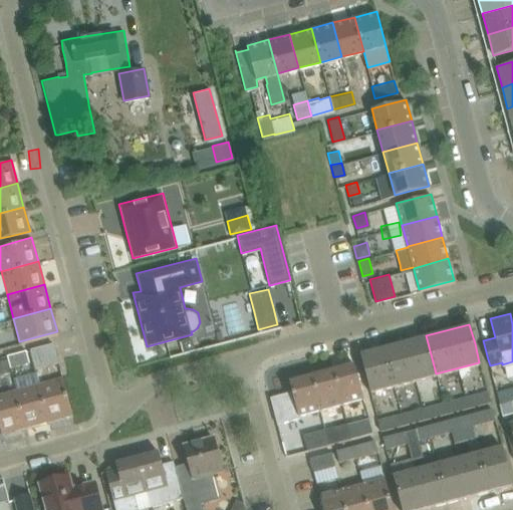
[(191,335),(178,339),(181,350),(194,347),(191,335)]
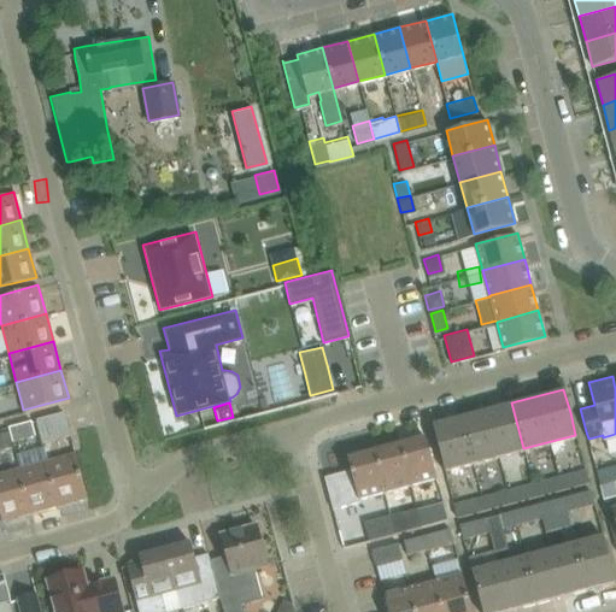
[(523,448),(511,402),(458,417),(470,463),(523,448)]
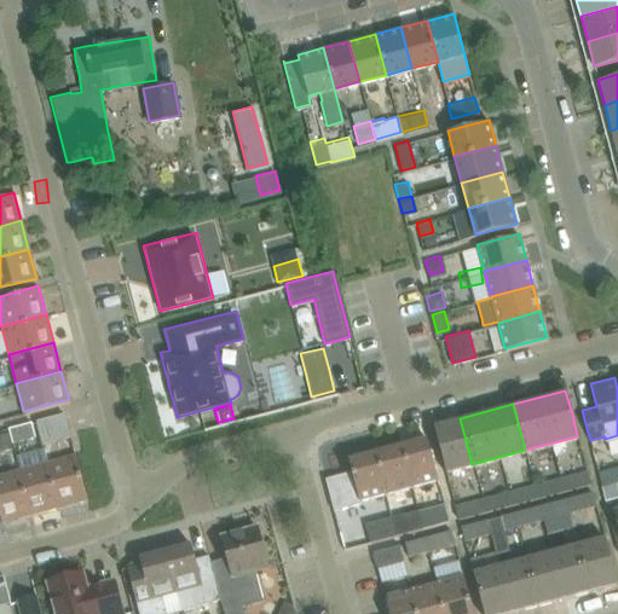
[(70,434),(63,411),(35,418),(41,442),(70,434)]
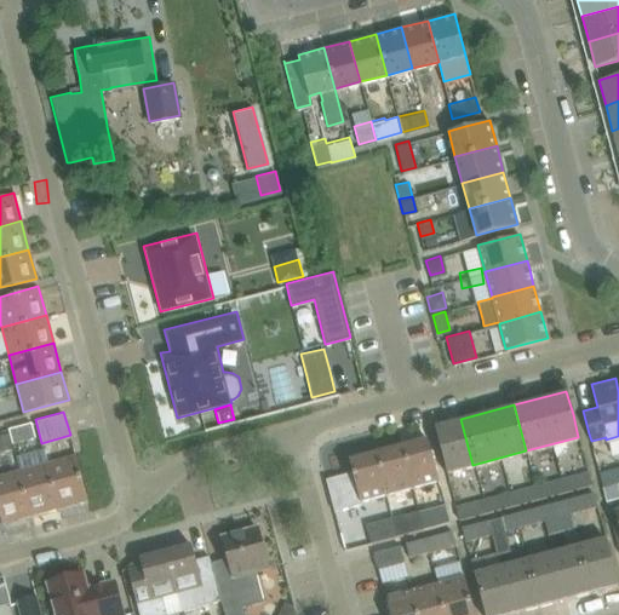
[(460,419),(435,425),(434,426),(440,449),(446,472),(473,465),(460,419)]
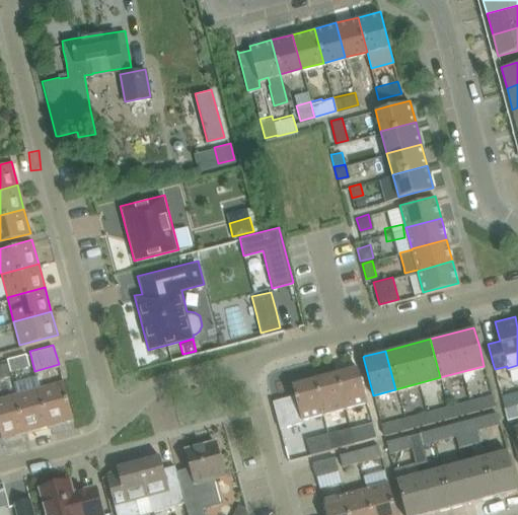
[(6,361),(0,362),(0,376),(9,374),(6,361)]
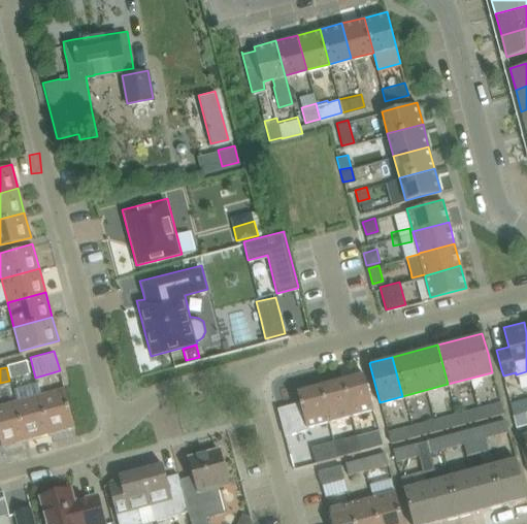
[(363,372),(341,379),(351,414),(372,407),(368,393),(363,372)]
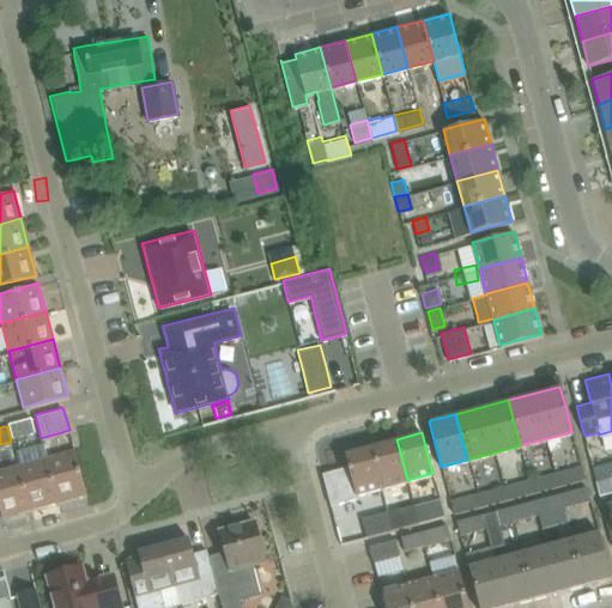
[(407,480),(397,439),(370,447),(381,487),(407,480)]
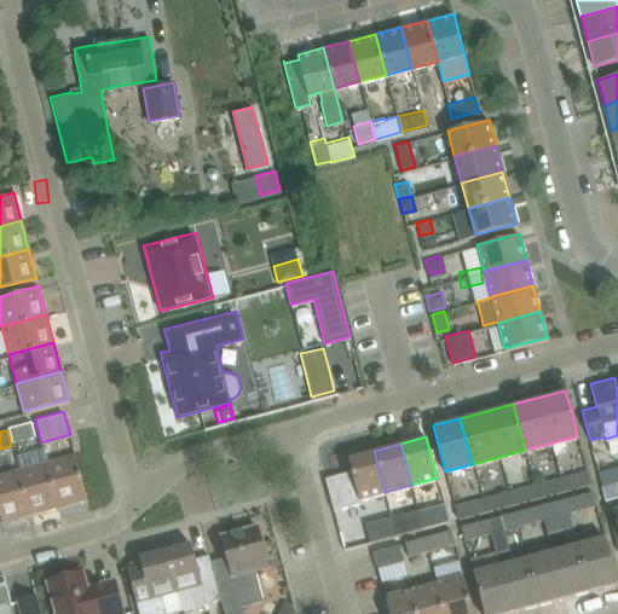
[(29,513),(58,505),(46,461),(47,461),(44,445),(16,453),(19,468),(18,468),(29,513)]
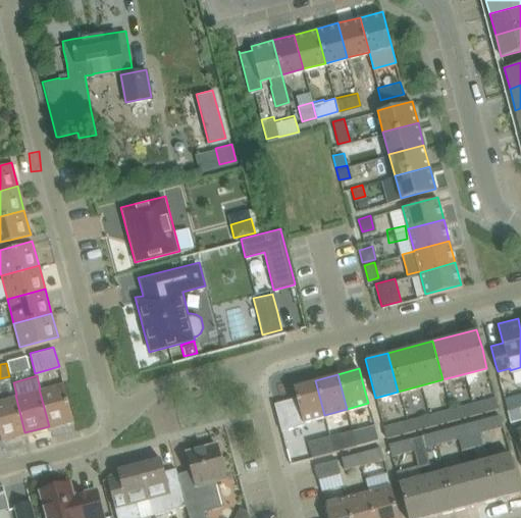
[(296,397),(273,402),(280,429),(304,423),(303,420),(324,415),(315,380),(293,386),(296,397)]
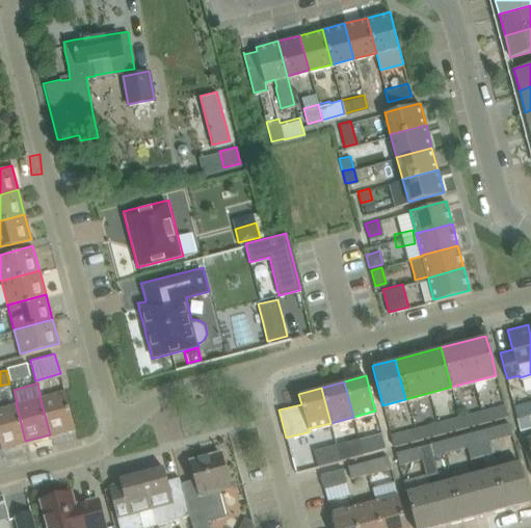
[(41,396),(40,396),(50,434),(75,427),(64,390),(41,396)]
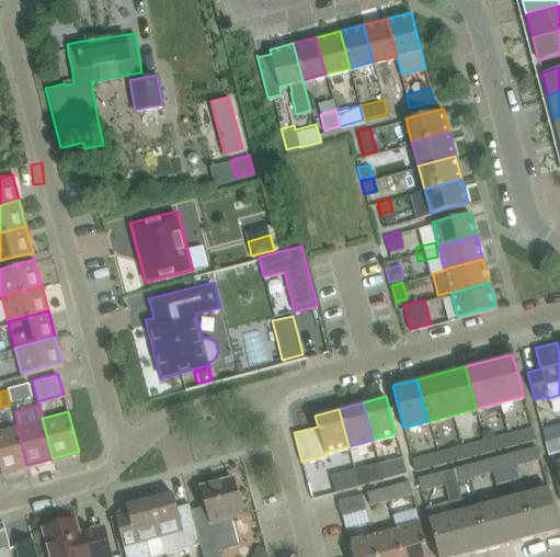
[(0,467),(1,472),(26,465),(16,424),(0,429),(0,467)]
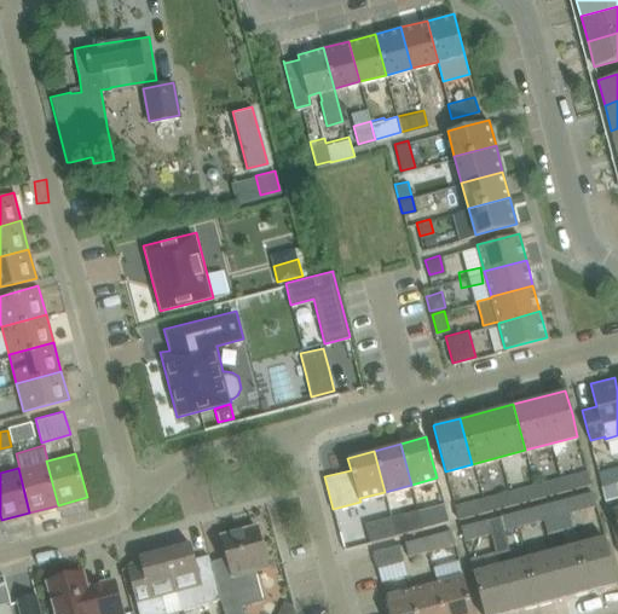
[(587,469),(573,473),(577,486),(589,482),(587,469)]
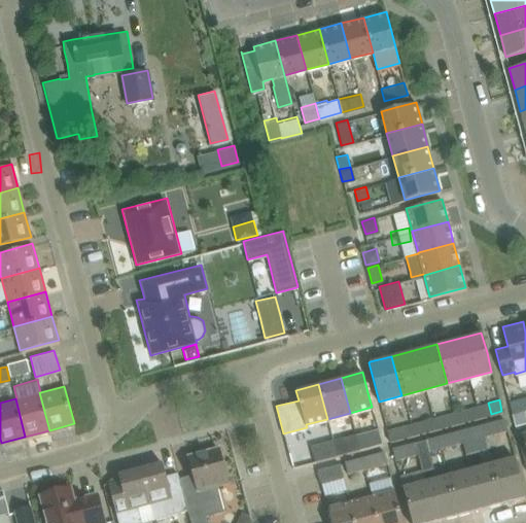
[(491,414),(488,403),(477,406),(480,417),(491,414)]
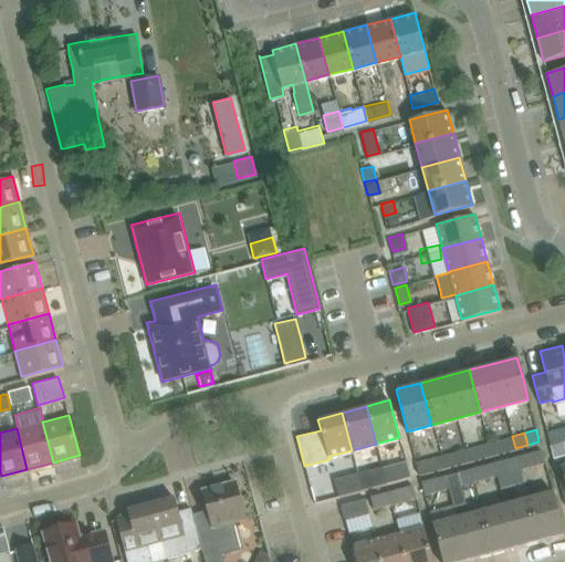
[(512,436),(500,439),(503,450),(515,448),(512,436)]
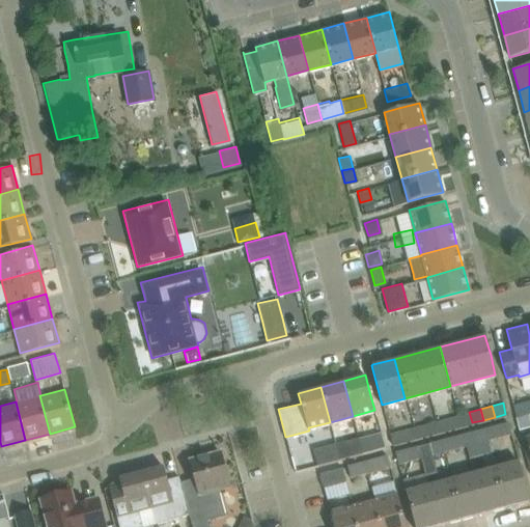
[(472,422),(469,412),(457,415),(461,425),(472,422)]
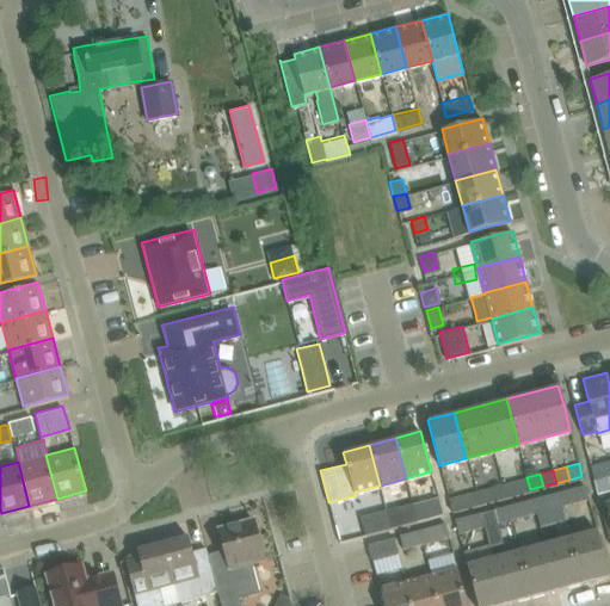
[(609,488),(609,484),(607,474),(592,478),(596,492),(609,488)]
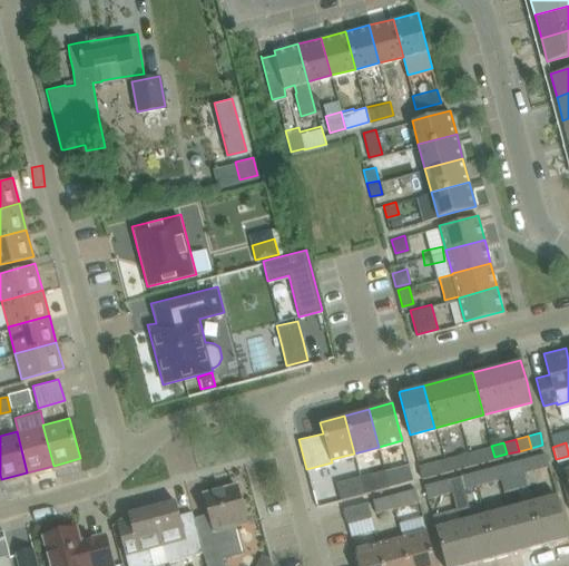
[(491,446),(479,449),(482,460),(494,457),(491,446)]
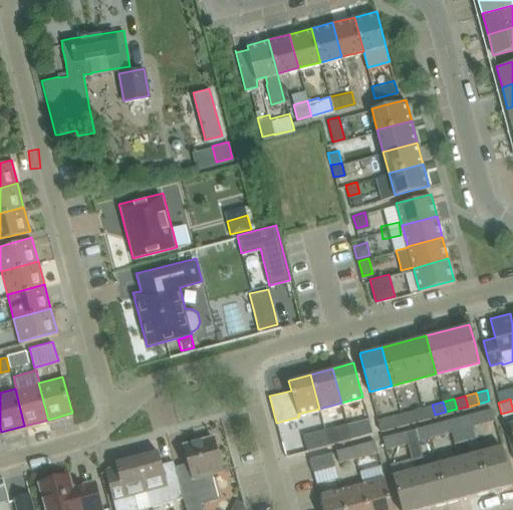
[(435,415),(432,405),(421,408),(424,418),(435,415)]
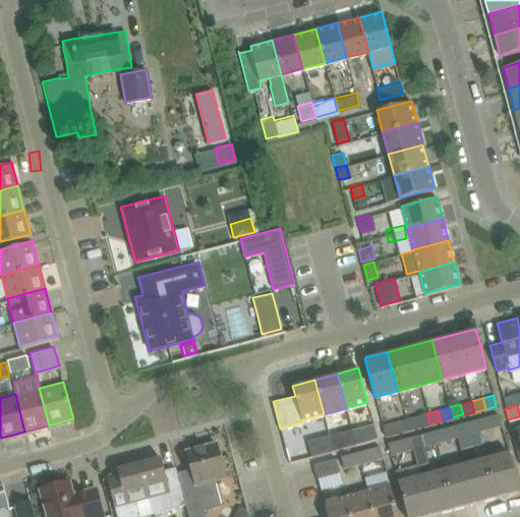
[(426,413),(415,416),(418,426),(429,423),(426,413)]
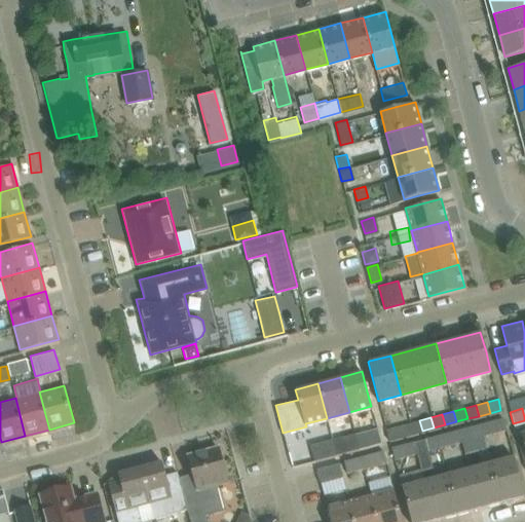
[(502,417),(492,420),(494,431),(505,427),(502,417)]
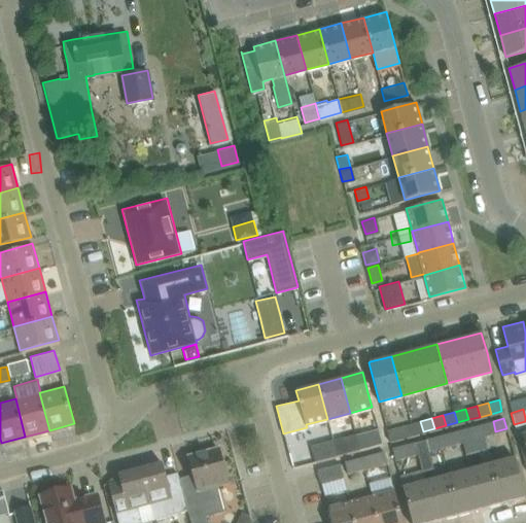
[(423,431),(420,421),(409,424),(412,434),(423,431)]
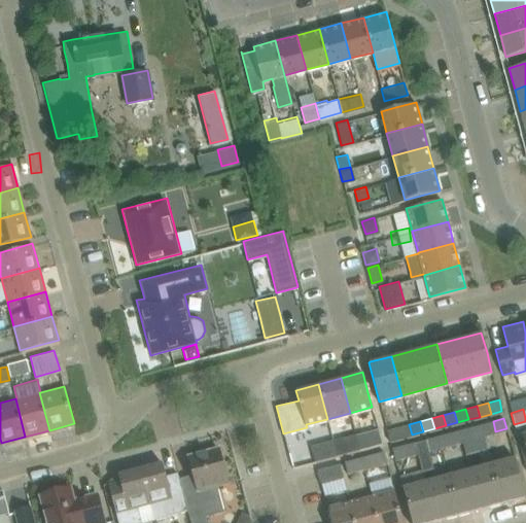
[(482,423),(484,434),(495,431),(493,421),(482,423)]
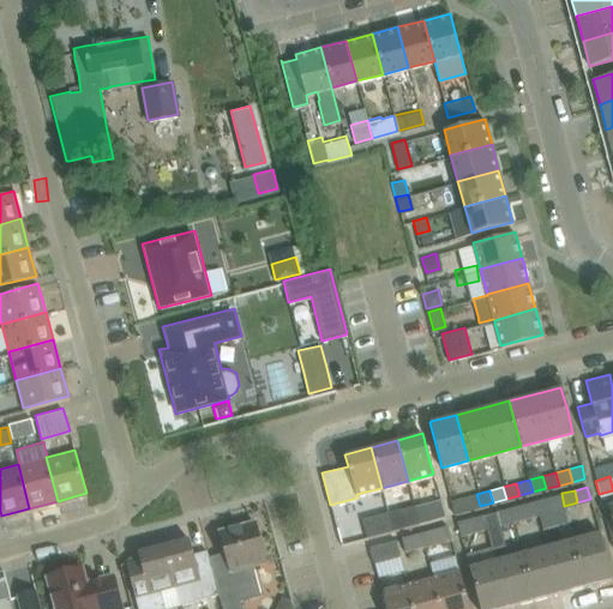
[(562,493),(548,496),(556,523),(568,520),(563,506),(564,506),(562,493)]
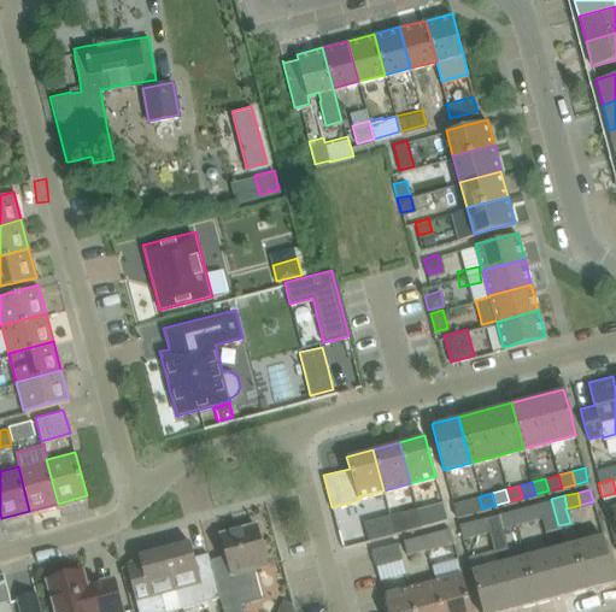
[(479,496),(465,499),(469,512),(482,508),(479,496)]
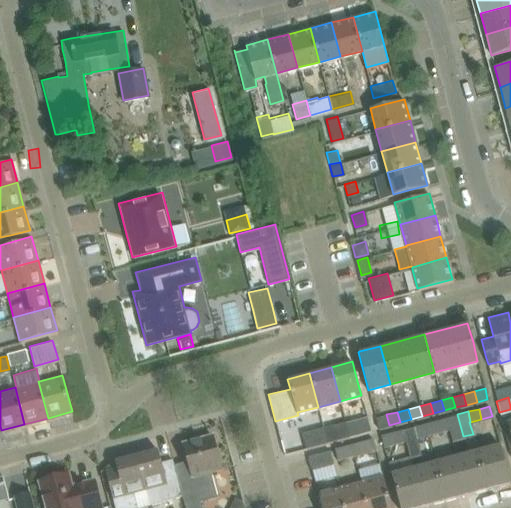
[(371,429),(366,414),(345,420),(349,435),(371,429)]
